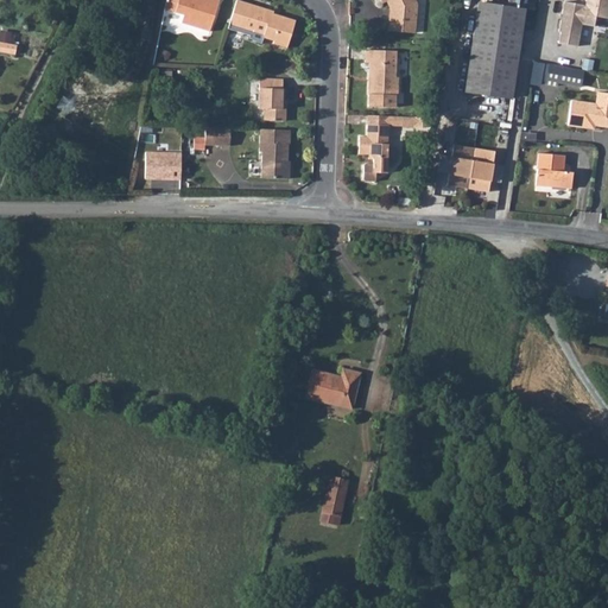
[(163,0),(162,6),(182,13),(179,20),(208,30),(216,0),(163,0)]
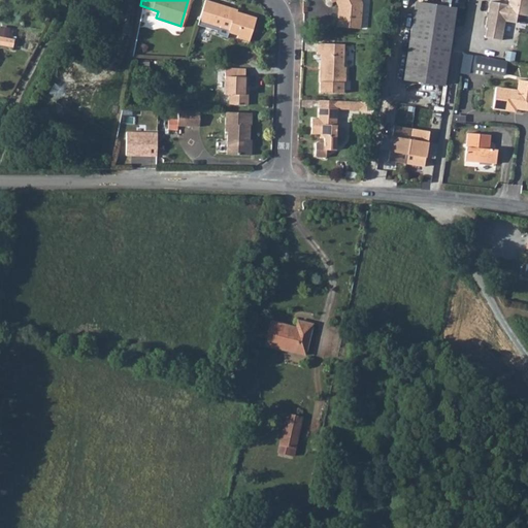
[(204,0),(198,20),(197,24),(213,29),(217,30),(216,32),(225,37),(227,31),(237,34),(236,36),(249,40),(256,17),(230,8),(230,6),(208,0),(204,0)]
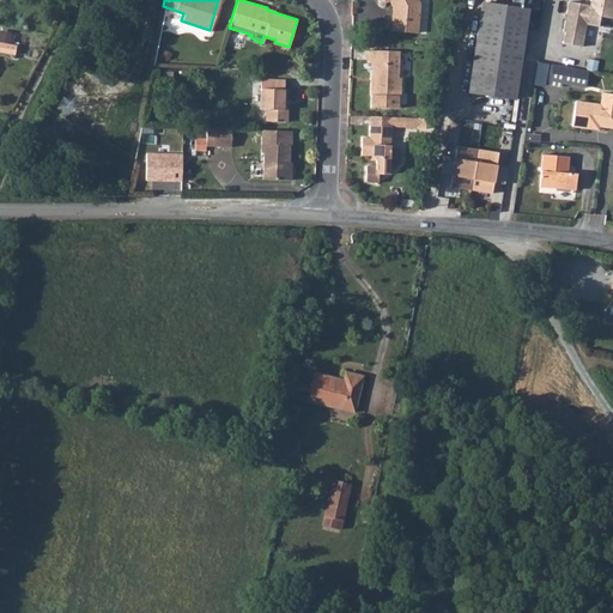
[(384,0),(386,1),(389,0),(394,8),(393,32),(418,35),(420,4),(419,0),(384,0)]
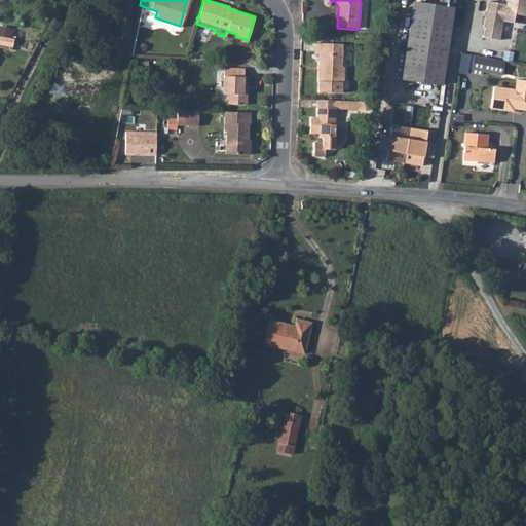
[(525,20),(525,0),(506,0),(506,5),(487,2),(482,38),(502,41),(505,22),(525,25),(525,20)]
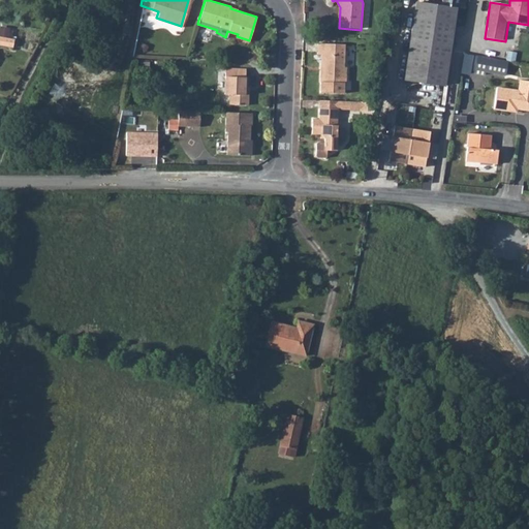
[(419,6),(411,71),(453,76),(461,12),(419,6)]
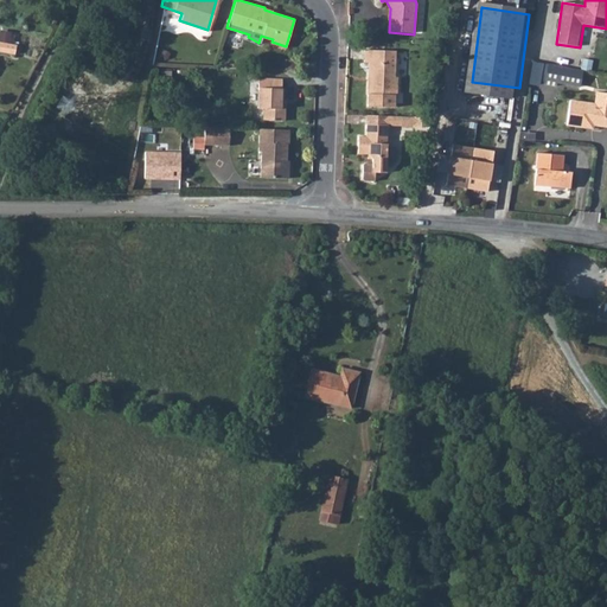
[(17,46),(0,43),(0,52),(14,56),(17,46)]
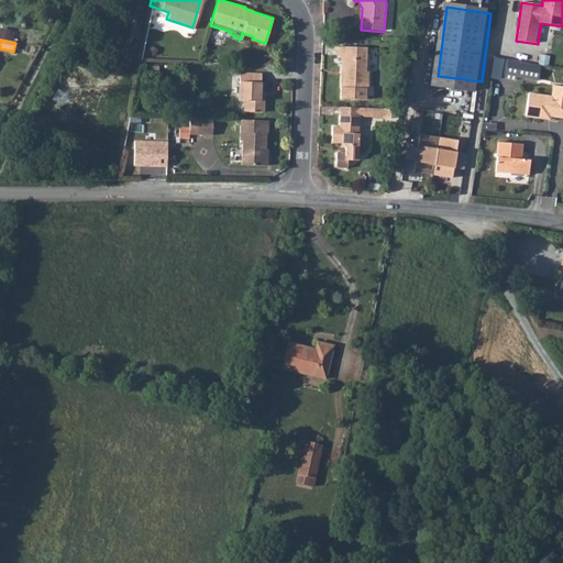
[(368,48),(339,47),(339,59),(345,59),(344,75),(342,75),(342,89),(367,90),(370,90),(371,73),(367,73),(368,48)]
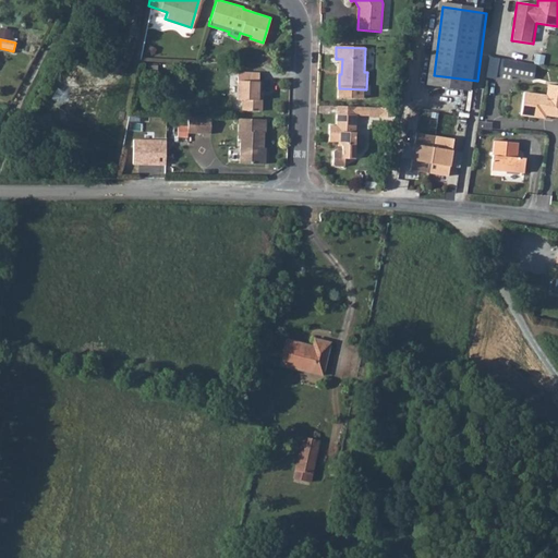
[(535,83),(538,64),(492,56),(487,73),(535,83)]
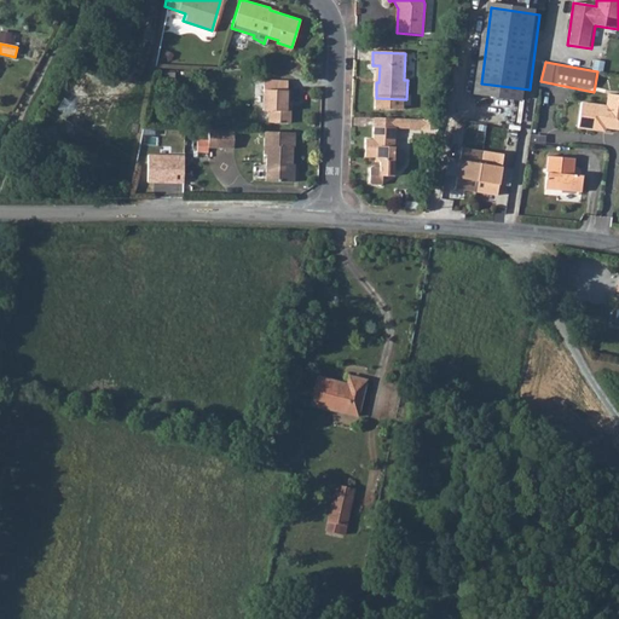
[(264,80),(262,110),(267,110),(267,123),(290,123),(290,111),(287,111),(287,103),(289,103),(289,91),(287,91),(288,81),(264,80)]
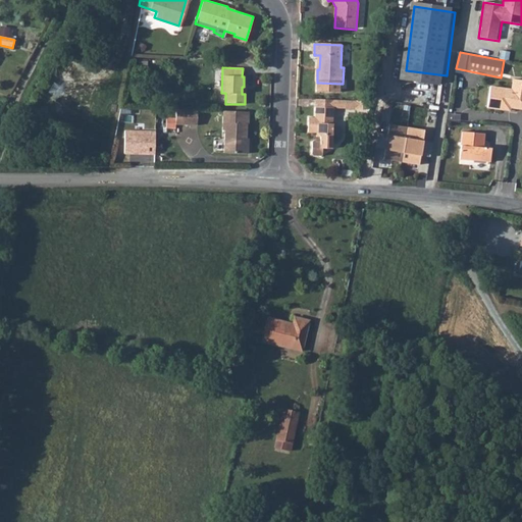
[(447,75),(406,70),(404,83),(445,89),(447,75)]
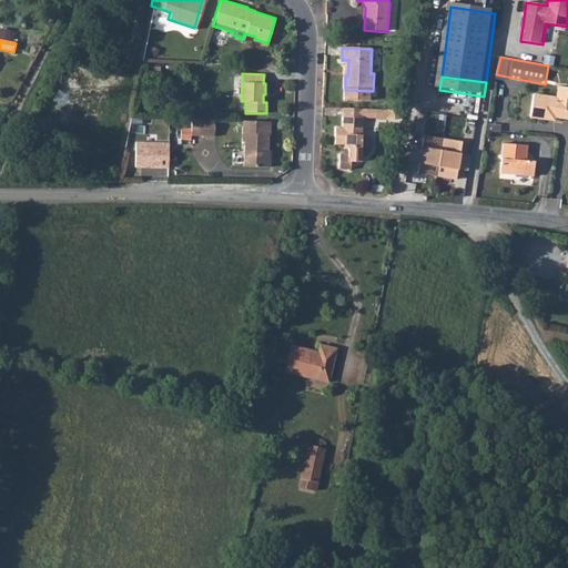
[(556,99),(534,97),(531,119),(567,122),(567,89),(557,88),(556,99)]
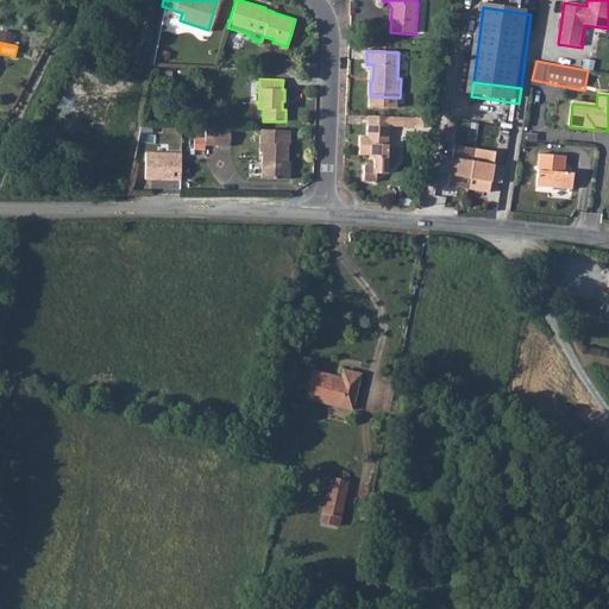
[(397,98),(370,96),(370,108),(396,110),(397,98)]
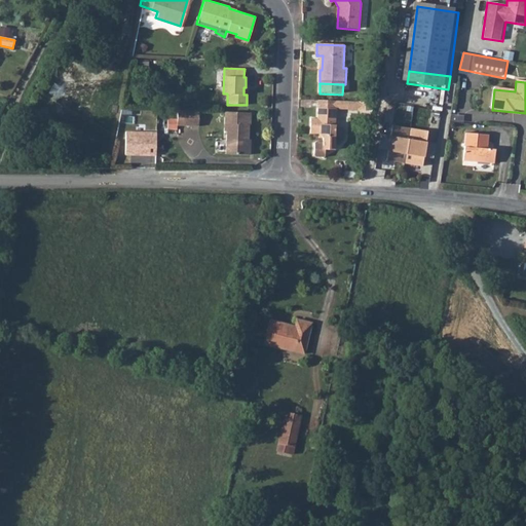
[(318,101),(318,108),(317,119),(311,119),(310,135),(320,135),(323,138),(323,143),(316,143),(314,145),(313,155),(315,157),(324,158),(324,151),(334,151),(334,145),(340,145),(344,140),(345,132),(341,126),(336,125),(336,109),(333,109),(333,101),(318,101)]
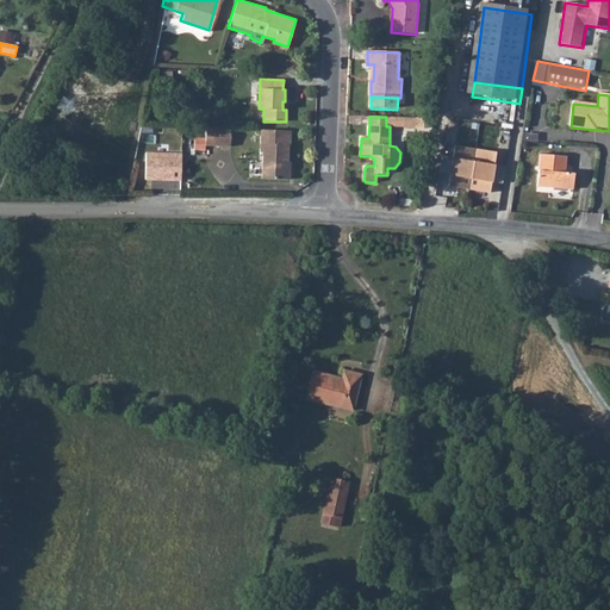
[(386,117),(386,126),(390,126),(405,126),(405,118),(391,117),(386,117)]
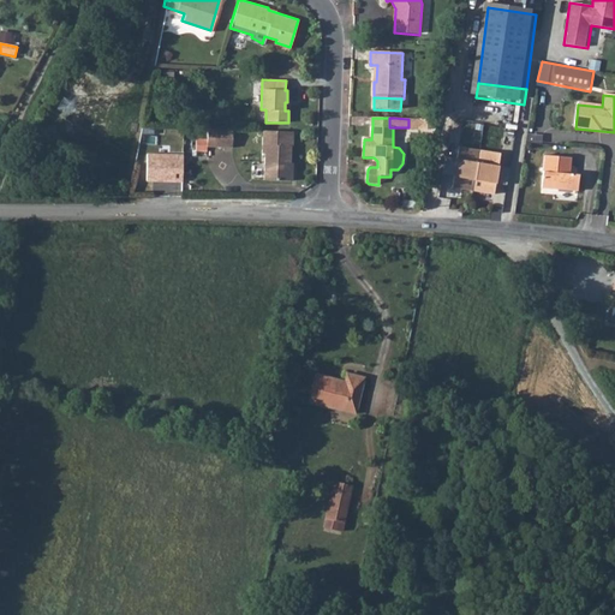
[(423,119),(423,130),(436,130),(439,120),(423,119)]
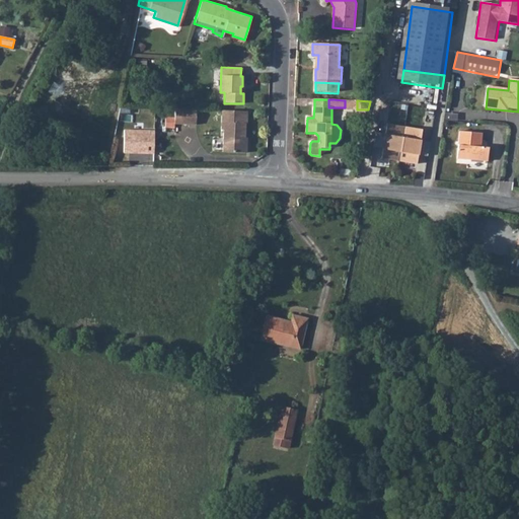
[(175,124),(197,124),(198,109),(180,108),(176,107),(175,124)]
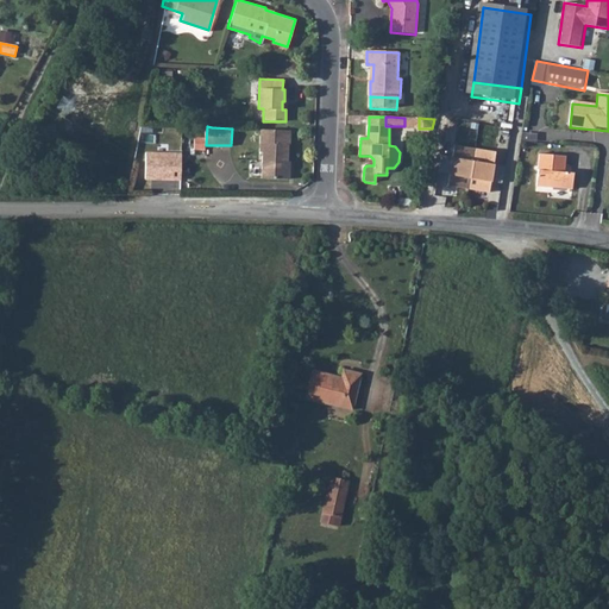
[(292,131),(261,130),(259,152),(263,152),(262,179),(290,179),(290,169),(287,169),(287,163),(288,163),(289,145),(290,145),(292,131)]
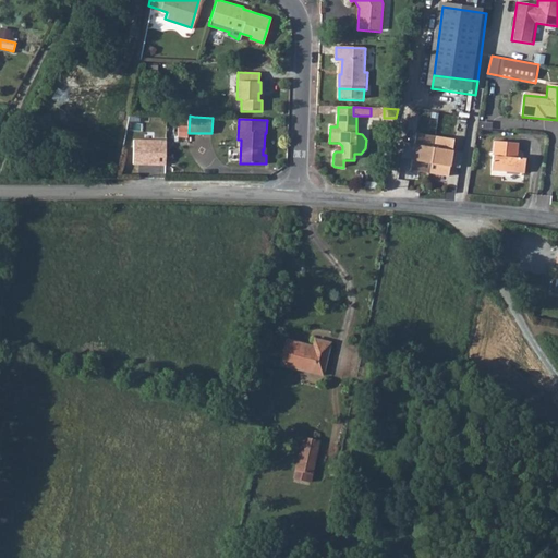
[(452,141),(415,135),(410,171),(447,178),(452,141)]
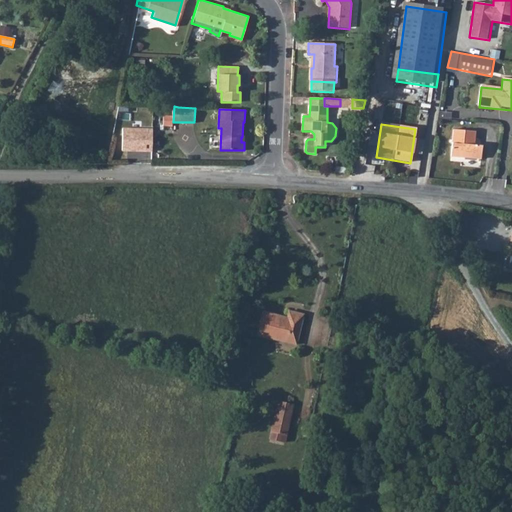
[(452,142),(452,157),(483,159),(483,144),(474,143),(475,132),(453,130),(452,142)]
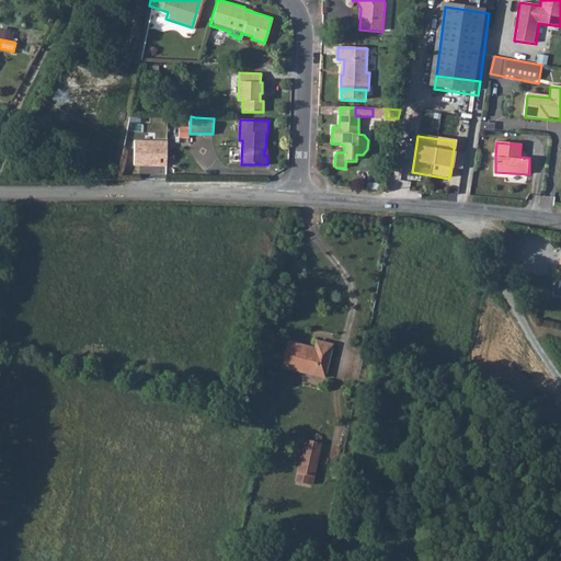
[(282,366),(323,375),(330,341),(315,338),(312,345),(287,340),(282,366)]
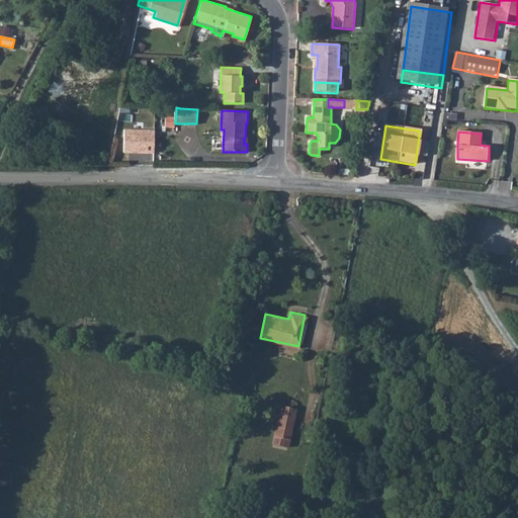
[(274,417),(290,421),(293,407),(278,403),(274,417)]
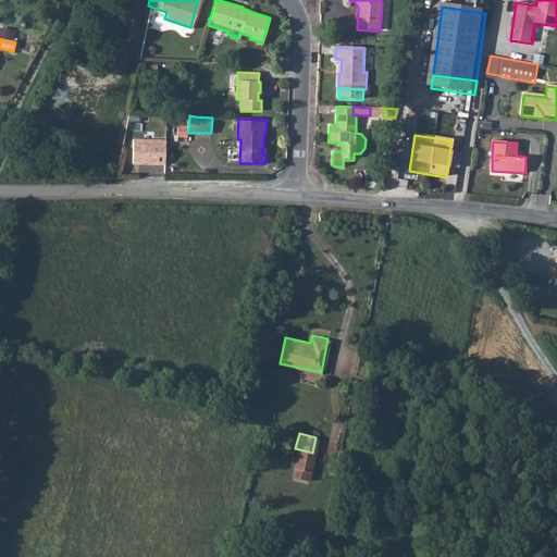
[(309,470),(312,453),(295,448),(292,466),(309,470)]
